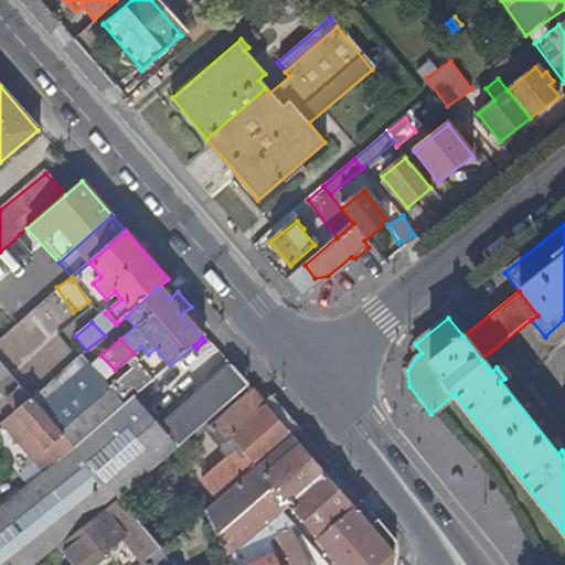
[(31,397),(62,434),(113,392),(81,354),(31,397)]
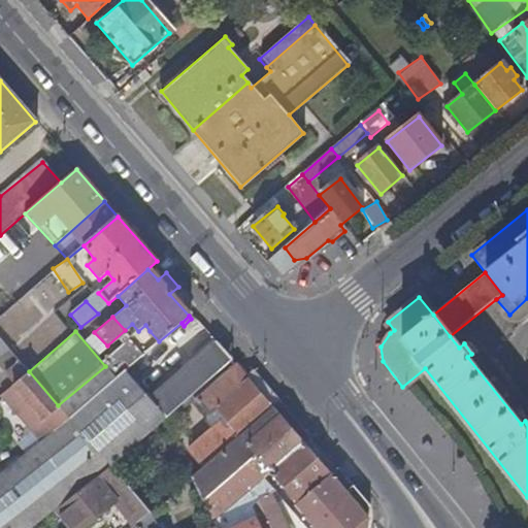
[(159,341),(150,331),(135,343),(142,354),(146,352),(159,341)]
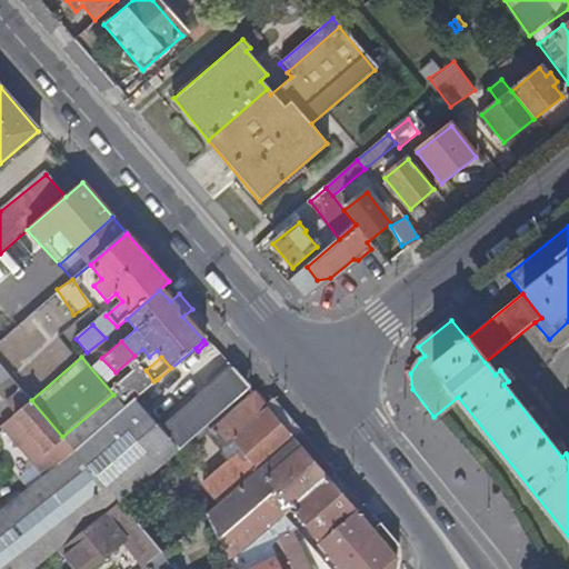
[(0,511),(0,568),(33,568),(66,545),(119,501),(190,440),(206,428),(250,389),(235,369),(162,431),(143,410),(133,399),(125,408),(76,451),(57,466),(0,511)]
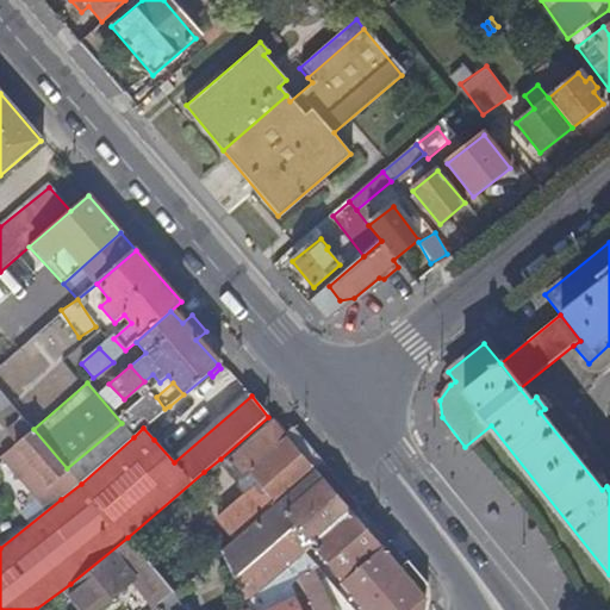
[(123,424),(134,437),(143,428),(150,423),(165,409),(156,397),(123,424)]
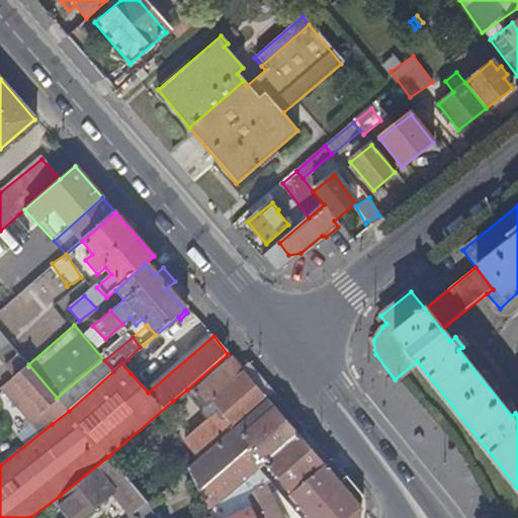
[(144,345),(140,347),(127,359),(136,368),(152,355),(144,345)]
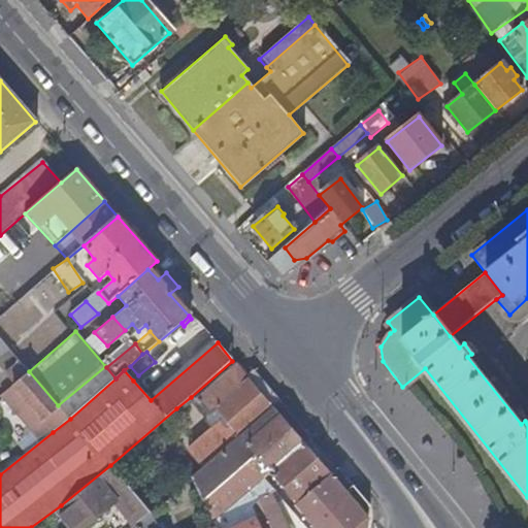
[(5,372),(13,384),(29,371),(21,361),(5,372)]
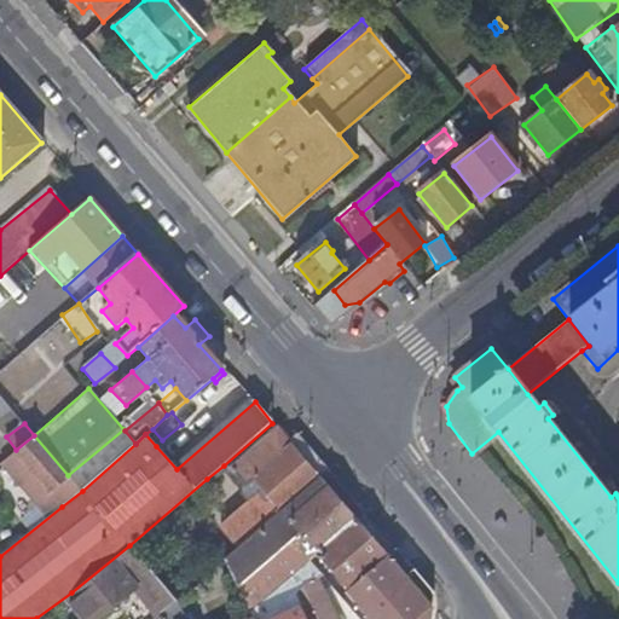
[(68,475),(82,491),(136,444),(125,431),(123,429),(68,475)]
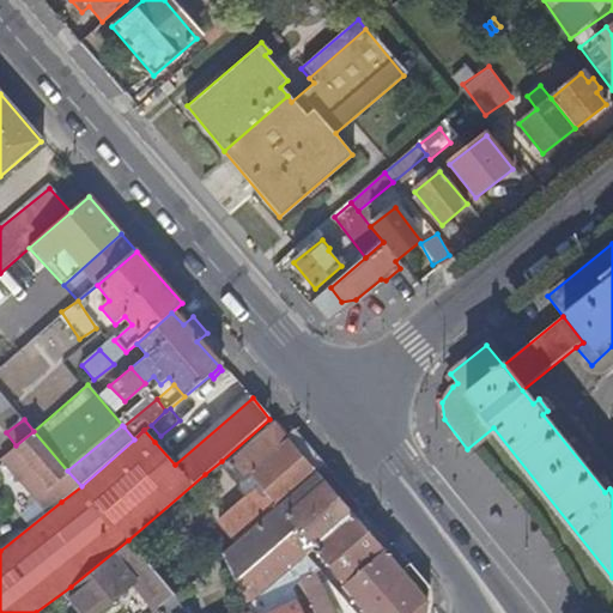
[(151,425),(144,430),(155,442),(161,436),(151,425)]
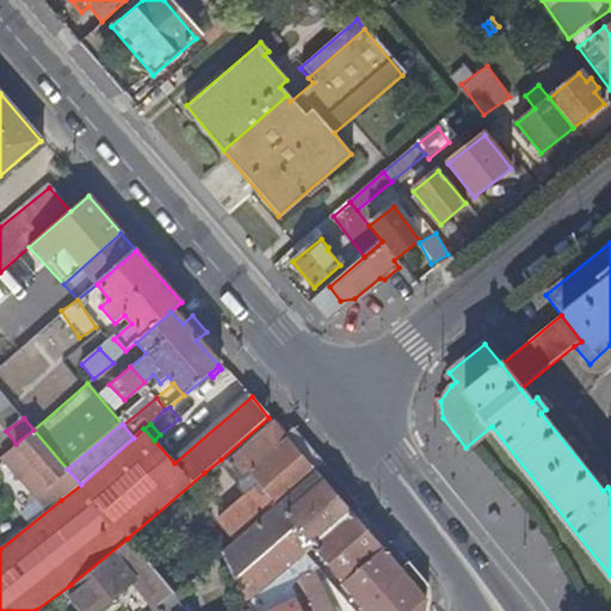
[(277,504),(314,473),(272,426),(228,463),(241,479),(251,471),(269,493),(277,504)]
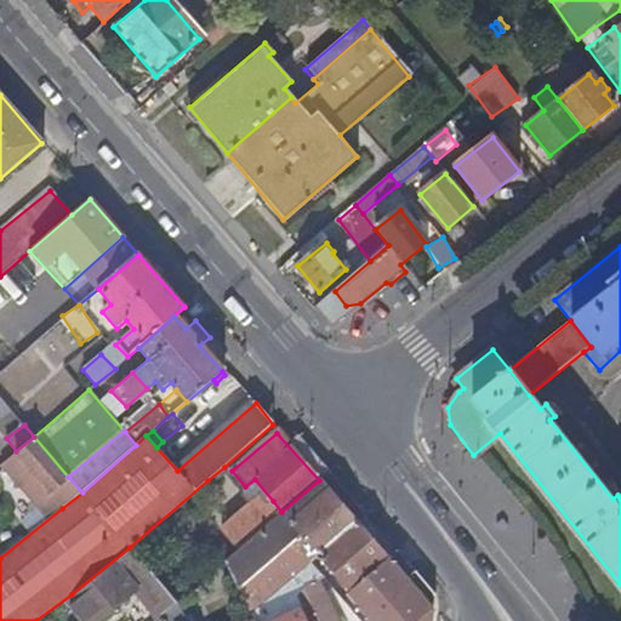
[(51,494),(62,508),(83,493),(68,477),(34,437),(16,451),(3,463),(38,505),(51,494)]
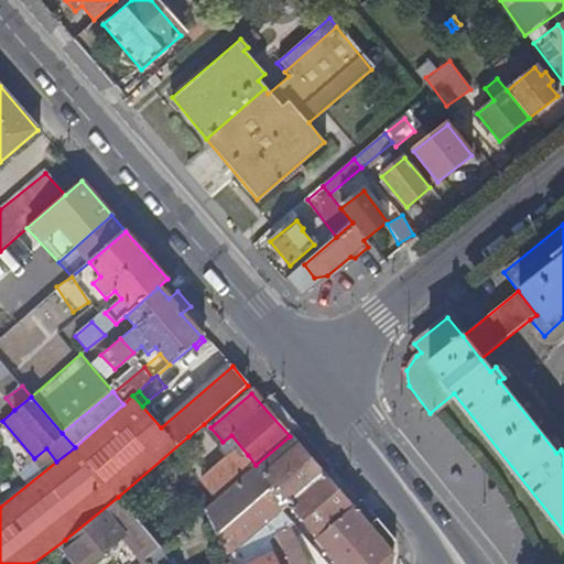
[(204,424),(188,436),(199,449),(214,437),(204,424)]
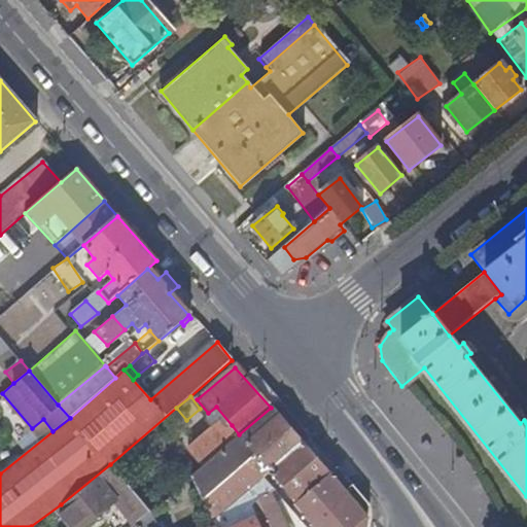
[(219,453),(192,478),(202,499),(255,452),(271,471),(309,437),(277,401),(271,408),(239,434),(219,453)]
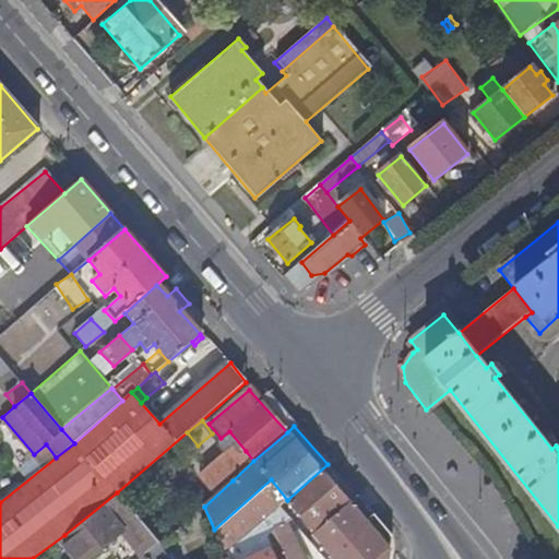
[(233,480),(253,461),(246,451),(224,467),(233,480)]
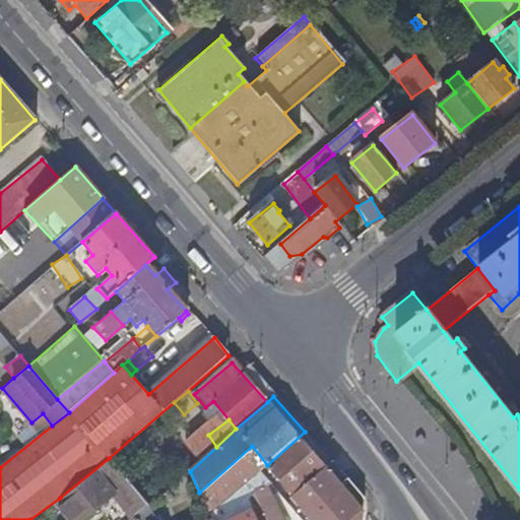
[(332,463),(305,432),(267,465),(295,497),(332,463)]
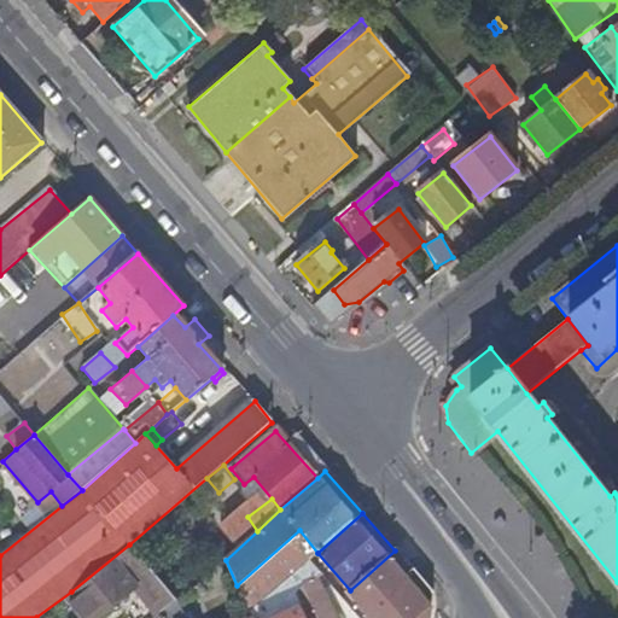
[(250,610),(318,553),(299,530),(237,586),(250,610)]
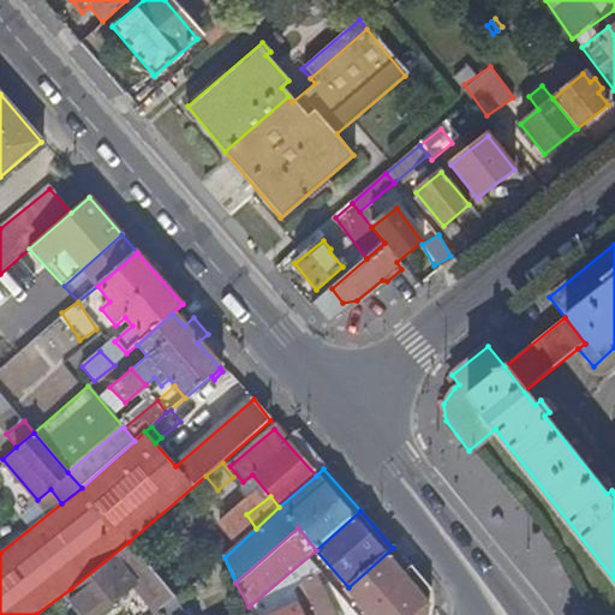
[(97,614),(135,584),(159,611),(177,597),(129,542),(71,589),(93,614),(97,614)]
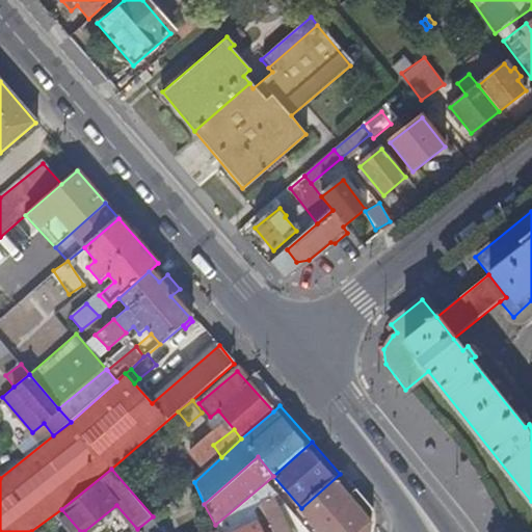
[(367,531),(370,509),(340,474),(301,508),(298,511),(316,531),(367,531)]
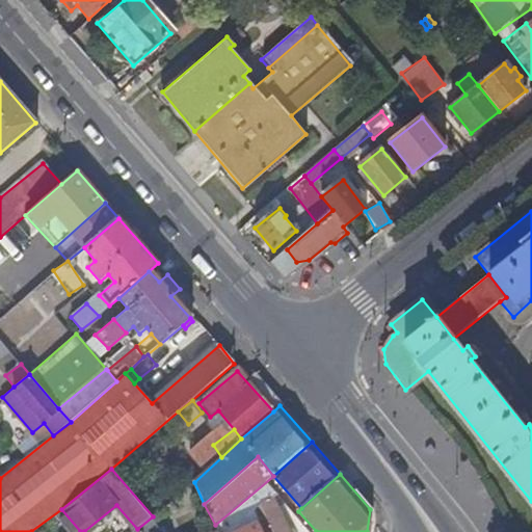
[(229,531),(287,531),(271,496),(229,531)]
